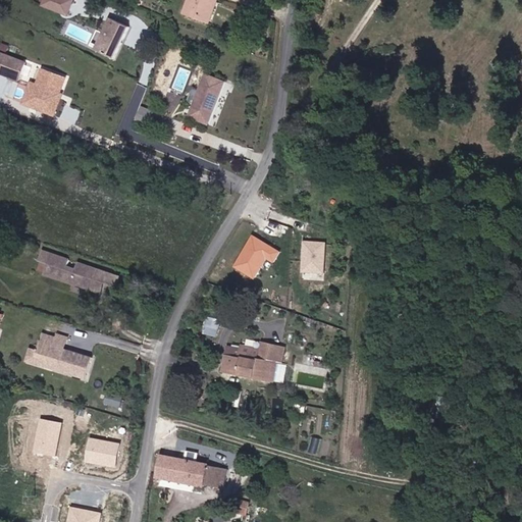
[(71,13),(75,0),(48,0),(47,3),(71,13)]
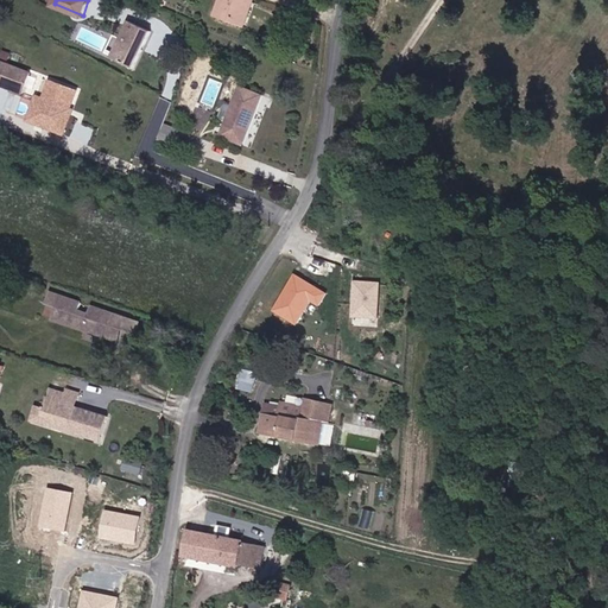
[(225,0),(222,11),(244,19),(251,0),(225,0)]
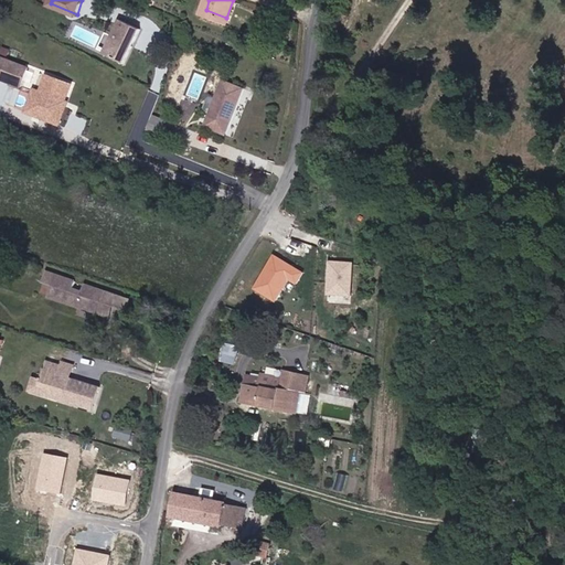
[(240,0),(233,0),(226,18),(233,20),(240,0)]
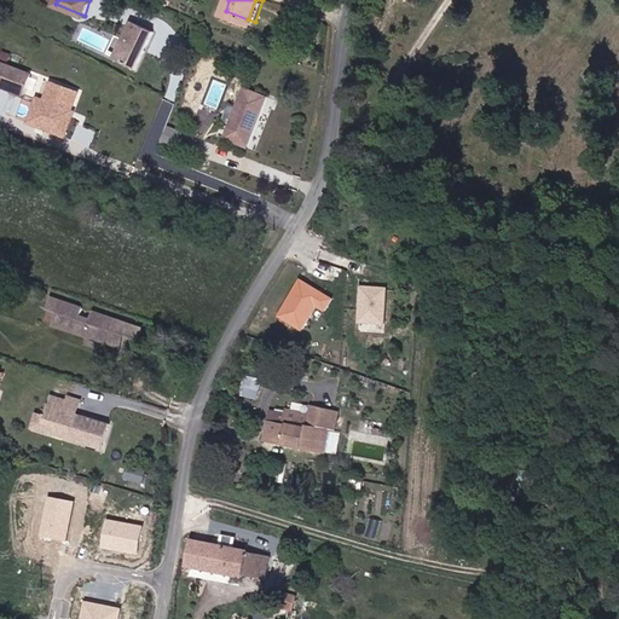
[(139,71),(156,32),(136,21),(116,61),(139,71)]
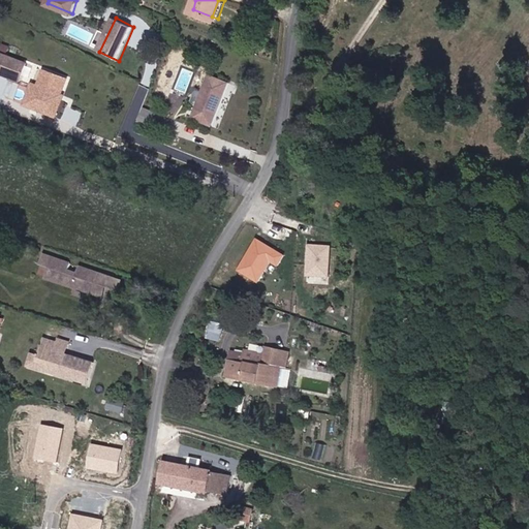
[(0,71),(16,79),(25,62),(0,51),(0,71)]
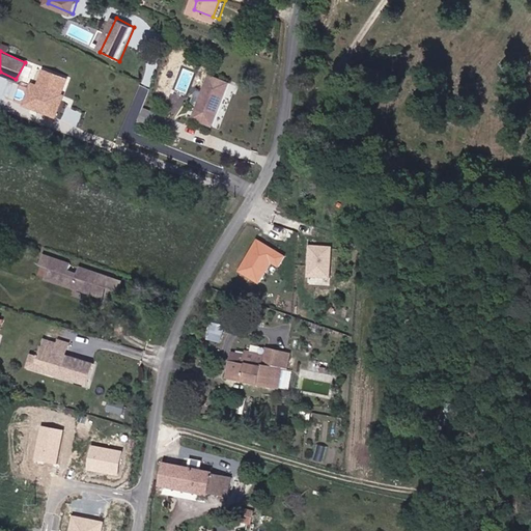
[(54,96),(56,93),(64,79),(42,70),(34,83),(26,99),(42,105),(38,111),(47,114),(55,98),(54,96)]
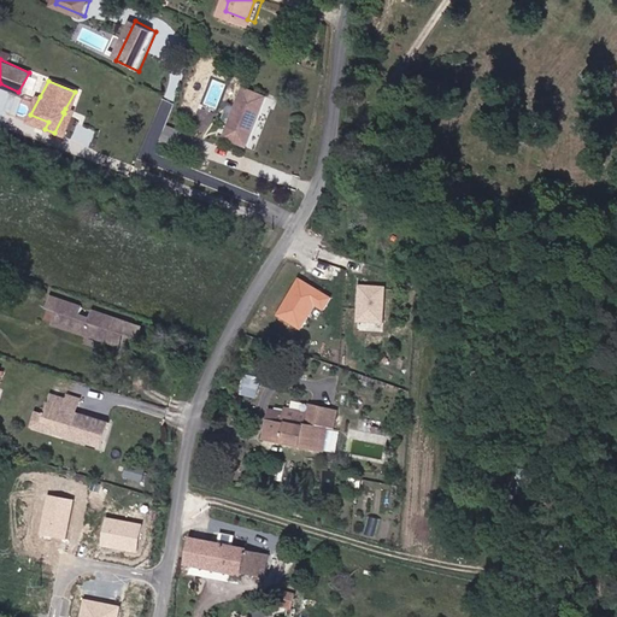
[(248,146),(268,98),(246,89),(227,137),(248,146)]
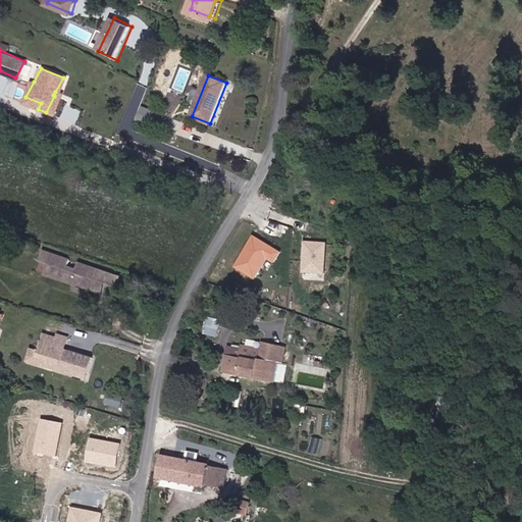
[(11,77),(5,93),(12,96),(18,81),(11,77)]
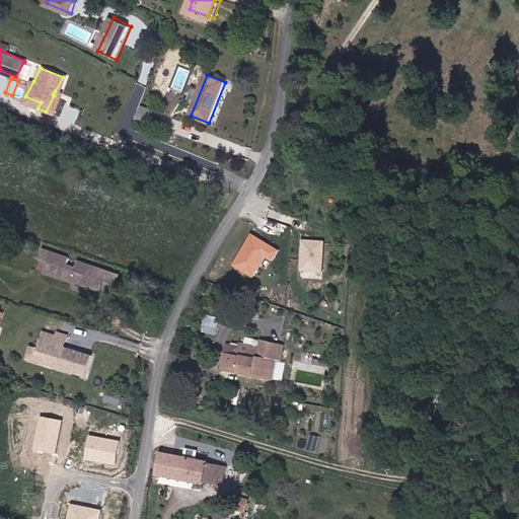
[(41,102),(25,96),(33,81),(26,78),(16,98),(38,108),(41,102)]
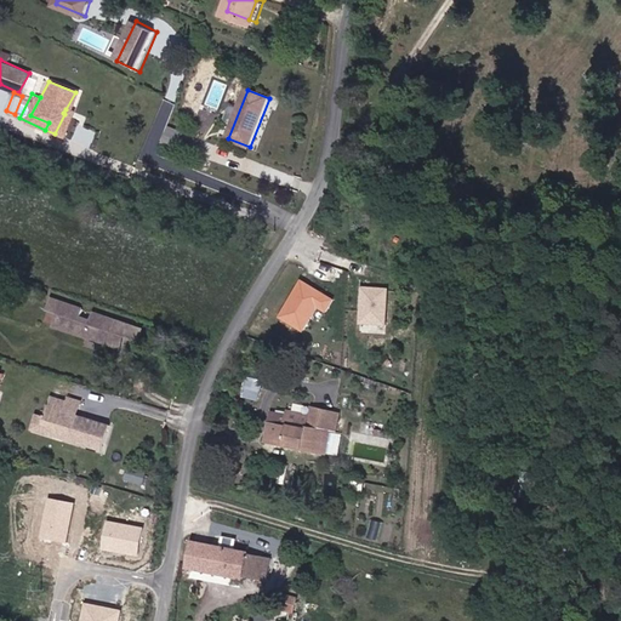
[(164,143),(178,149),(184,135),(170,129),(164,143)]
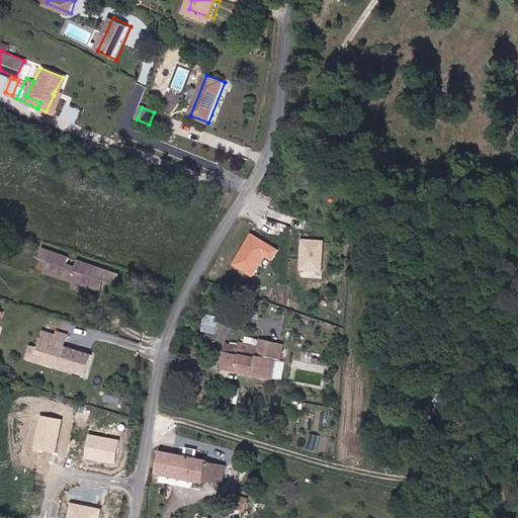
[(278,250),(249,233),(231,263),(252,276),(263,258),(271,262),(278,250)]
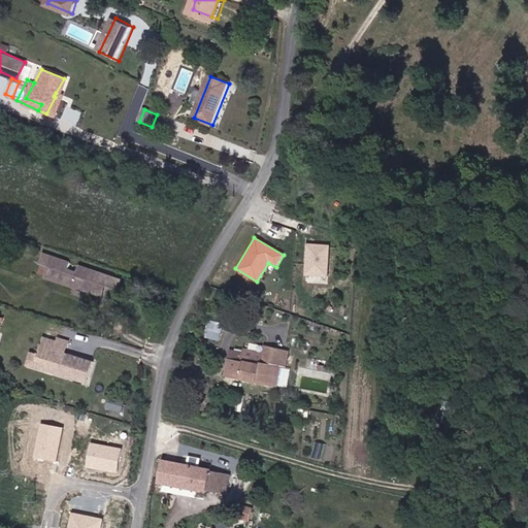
[(327,277),(329,244),(305,243),(303,275),(327,277)]
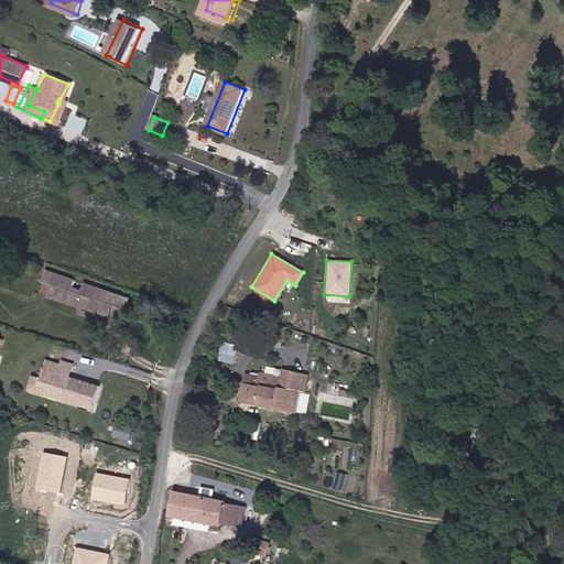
[(71,291),(66,301),(108,315),(112,305),(118,306),(122,296),(104,290),(100,296),(91,293),(95,286),(65,277),(60,288),(71,291)]
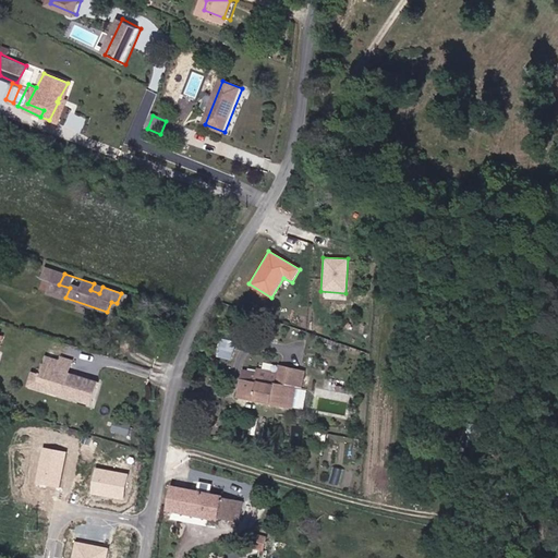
[(134,298),(121,293),(117,303),(130,308),(134,298)]
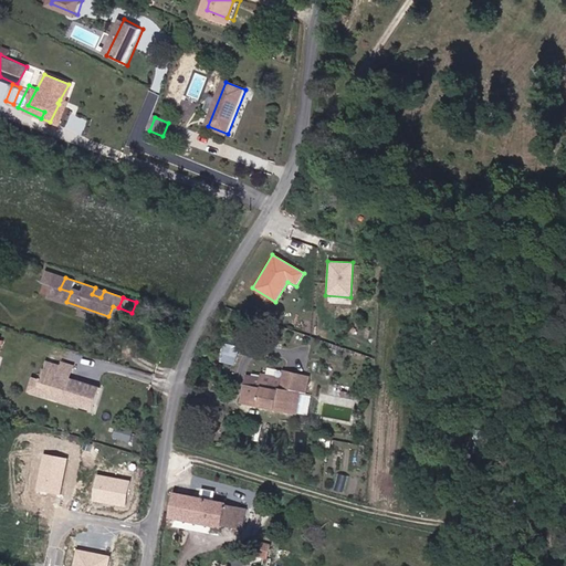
[(118,307),(113,306),(108,316),(114,317),(118,307)]
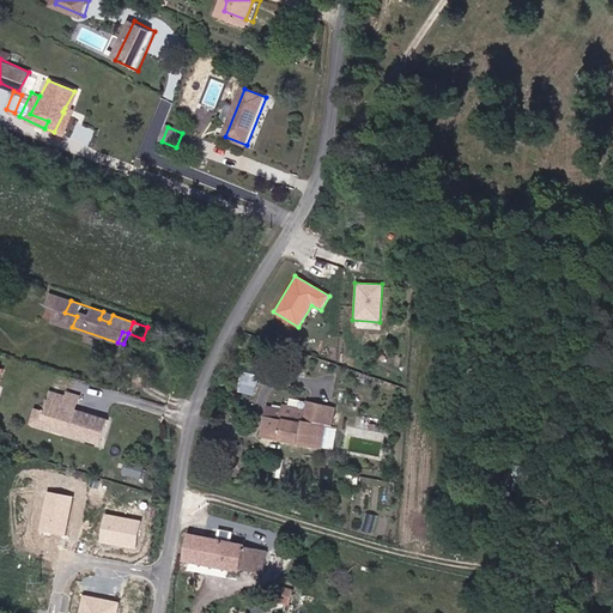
[(258,394),(262,377),(246,372),(241,390),(258,394)]
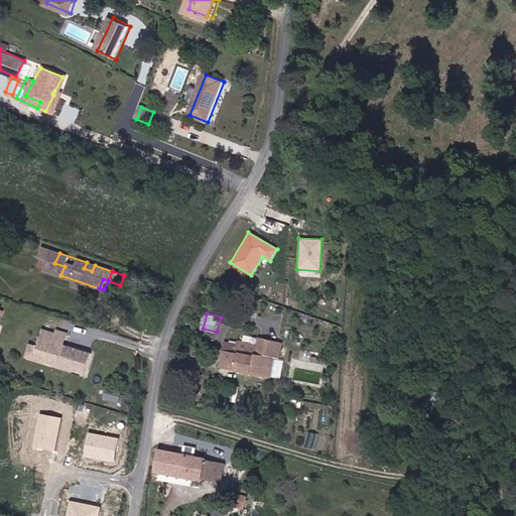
[(36,350),(47,354),(46,360),(86,373),(92,351),(61,342),(53,340),(55,331),(43,327),(37,345),(36,350)]
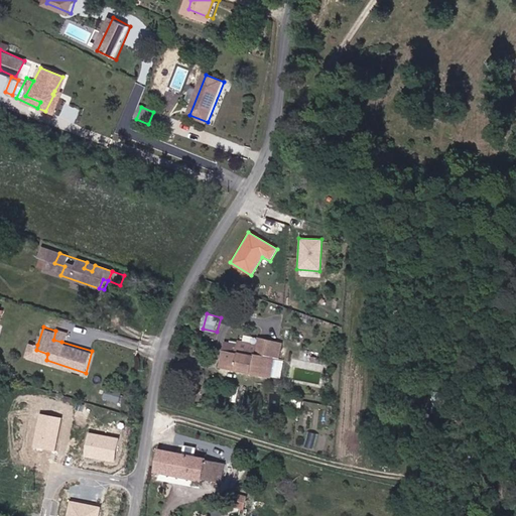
[(66,330),(56,328),(55,331),(53,340),(61,342),(66,330)]
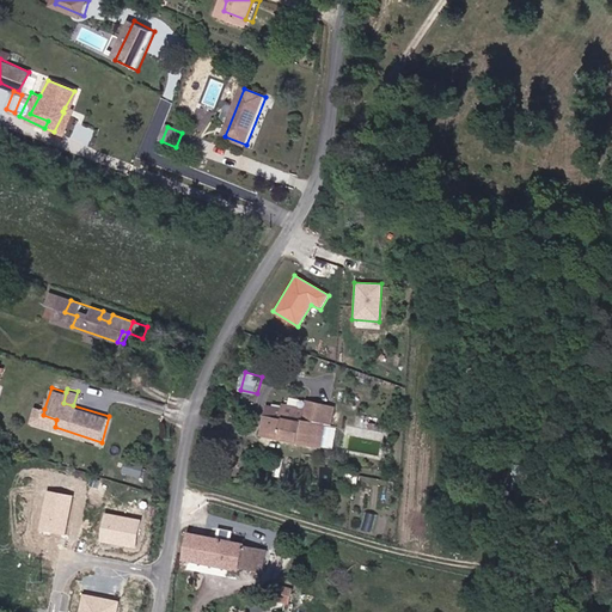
[(322,446),(326,421),(332,422),(336,404),(307,399),(306,408),(285,404),(283,409),(269,407),(264,434),(322,446)]
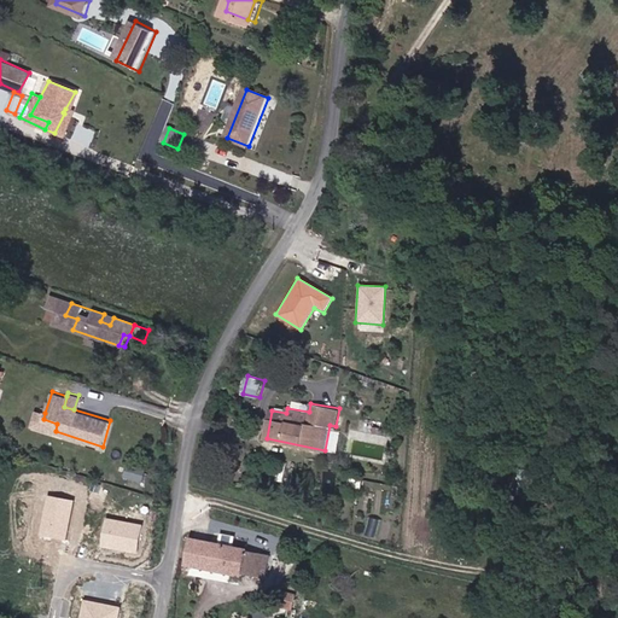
[(57,424),(44,419),(45,413),(38,410),(33,424),(56,431),(57,424)]
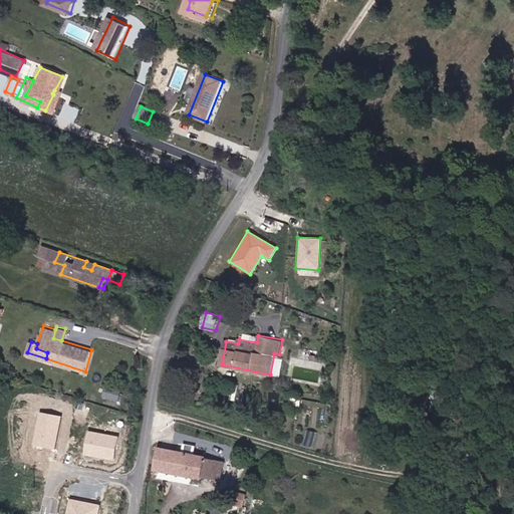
[(275,375),(279,354),(274,353),(270,374),(275,375)]
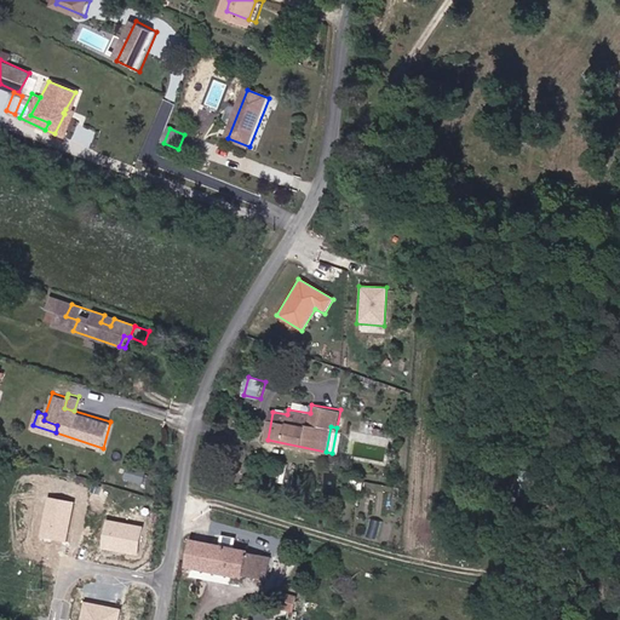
[(127,478),(148,483),(150,470),(131,465),(127,478)]
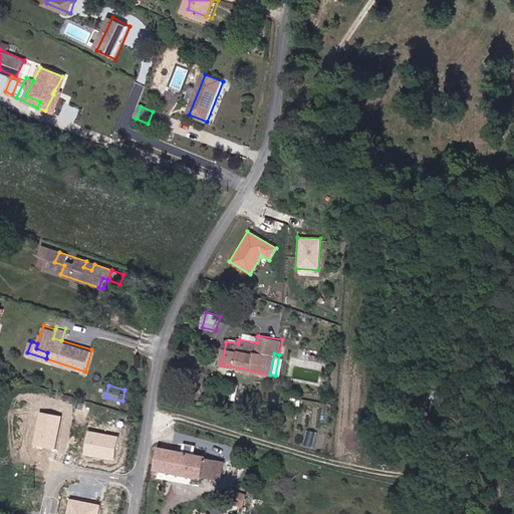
[(55,448),(60,417),(41,414),(35,444),(55,448)]
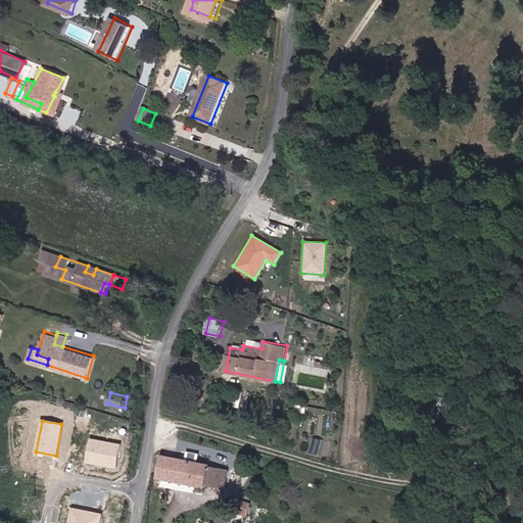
[(121,445),(89,438),(84,462),(116,468),(121,445)]
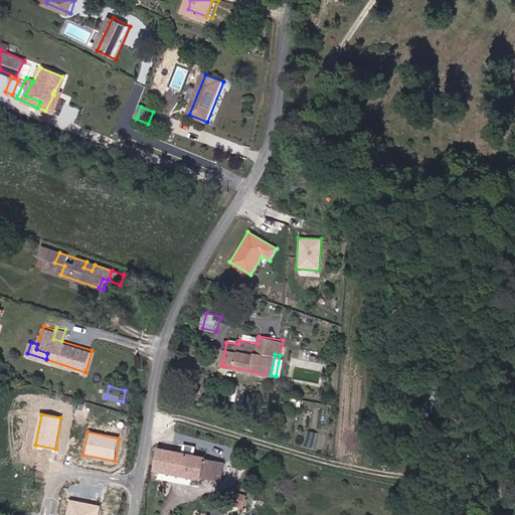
[(221,481),(224,462),(159,448),(154,471),(204,481),(205,478),(221,481)]
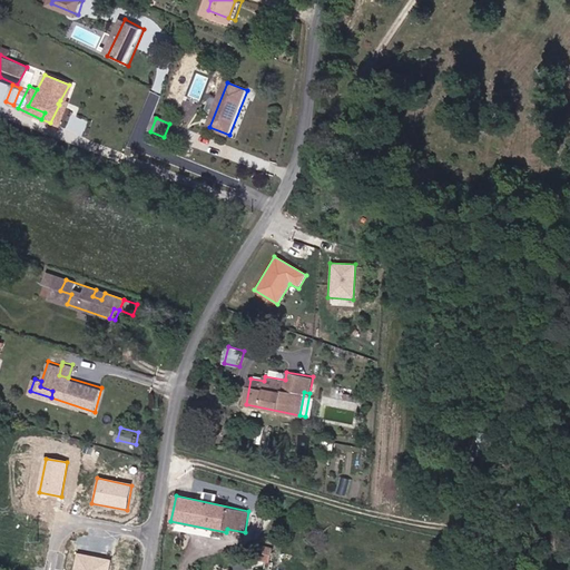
[(108,569),(110,560),(77,554),(74,569),(108,569)]
